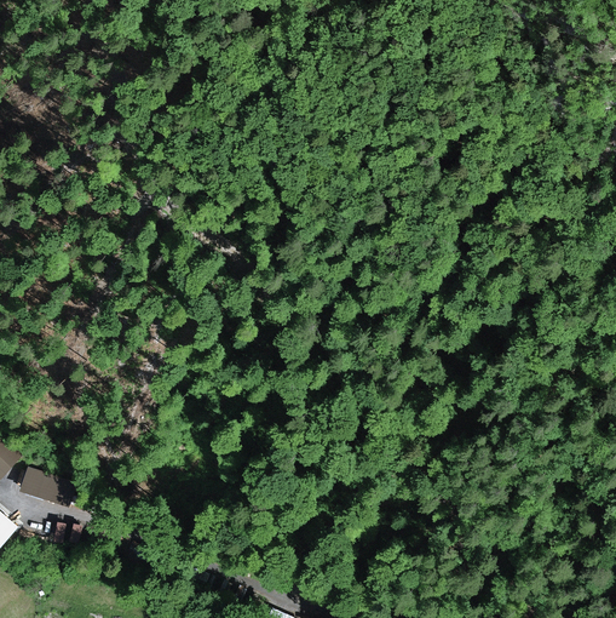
[(21,457),(0,440),(0,481),(21,457)]
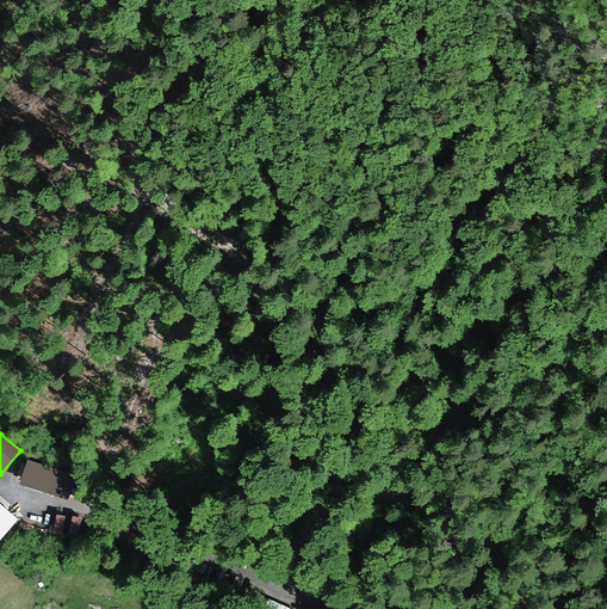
[(75,478),(26,462),(19,484),(68,500),(75,478)]
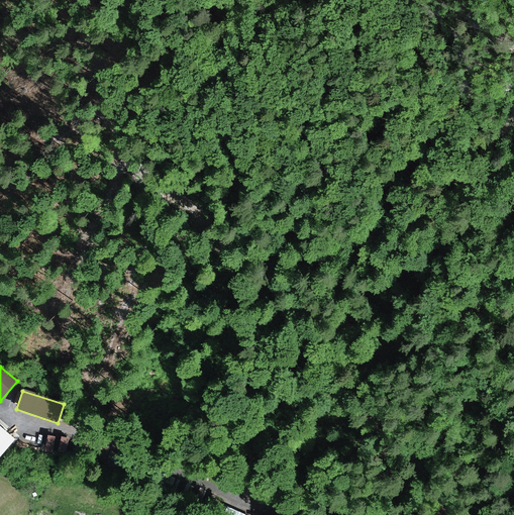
[(0,455),(15,438),(0,426),(0,455)]
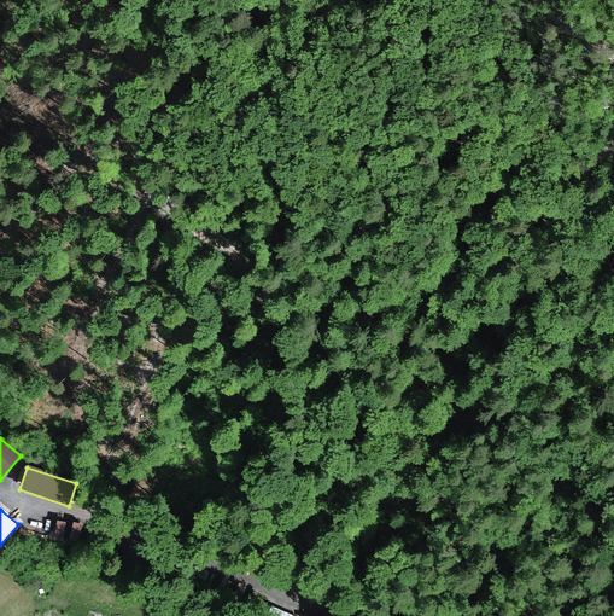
[(57,522),(54,539),(63,540),(65,523),(57,522)]
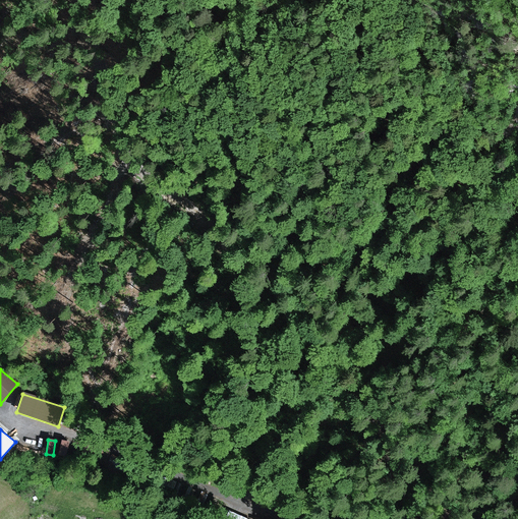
[(60,447),(59,455),(67,456),(68,448),(60,447)]
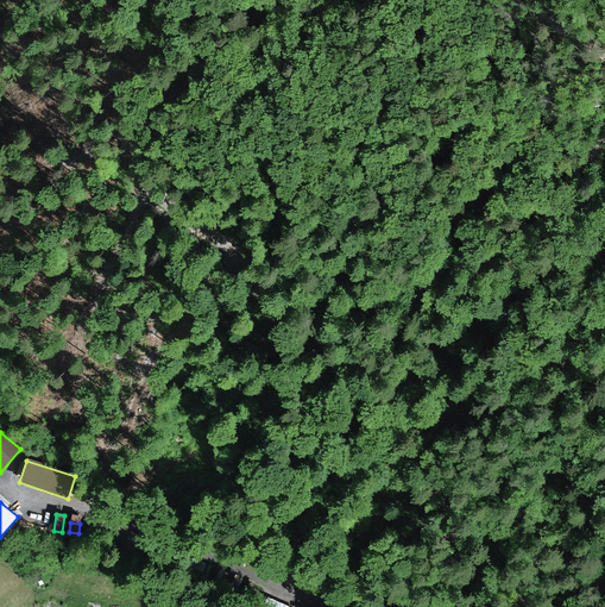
All buildings are outlined.
